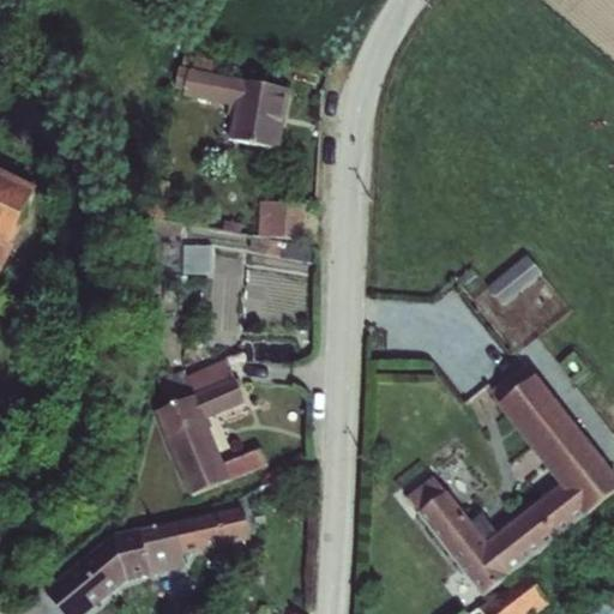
[(170,67),(167,90),(185,92),(184,98),(229,108),(228,116),(233,118),(228,142),(278,151),(290,91),(240,82),(212,76),(215,61),(191,56),(188,71),(170,67)]
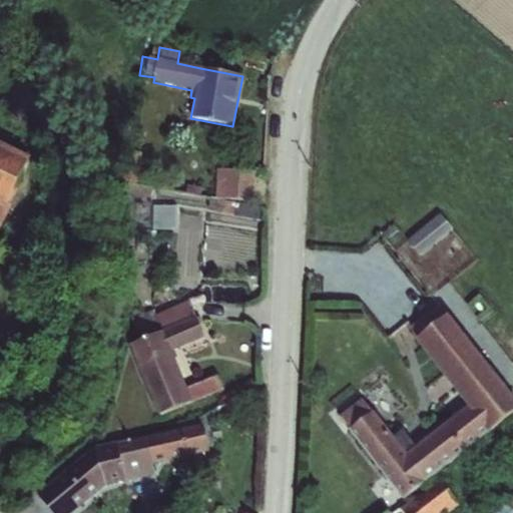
[(0,230),(11,208),(8,206),(31,158),(0,143),(0,230)]
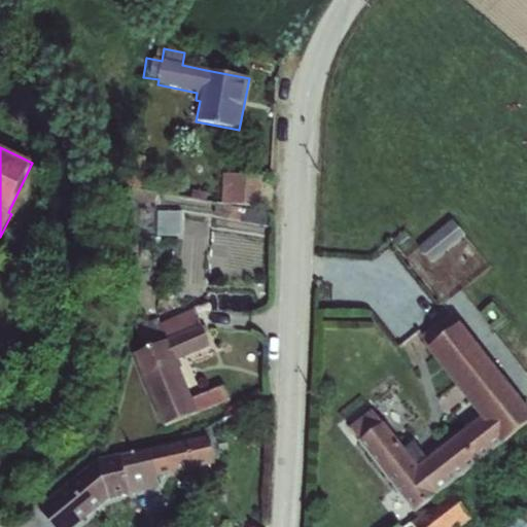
[(221,174),(219,205),(260,207),(261,177),(221,174)]
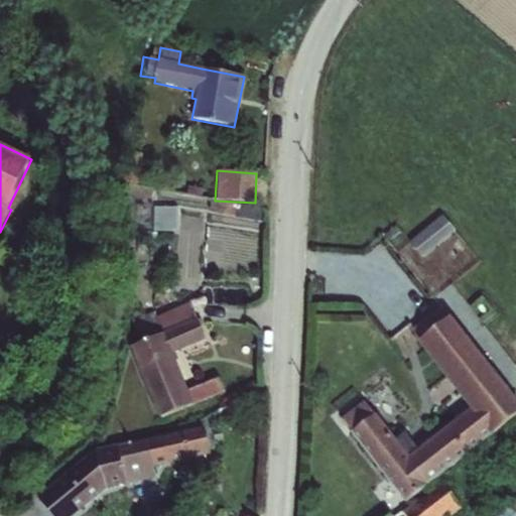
[(187,187),(186,195),(202,198),(203,189),(187,187)]
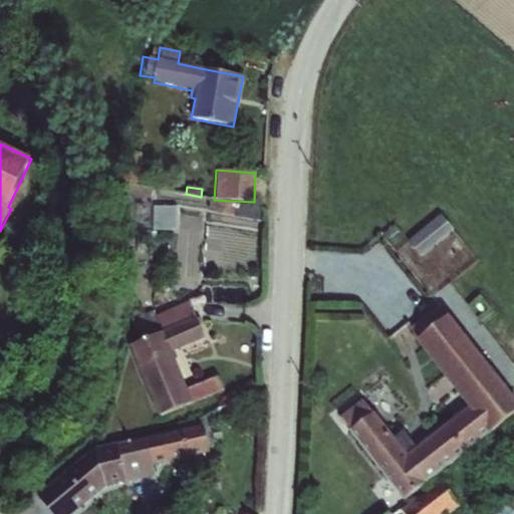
[(153,206),(153,229),(177,230),(178,207),(153,206)]
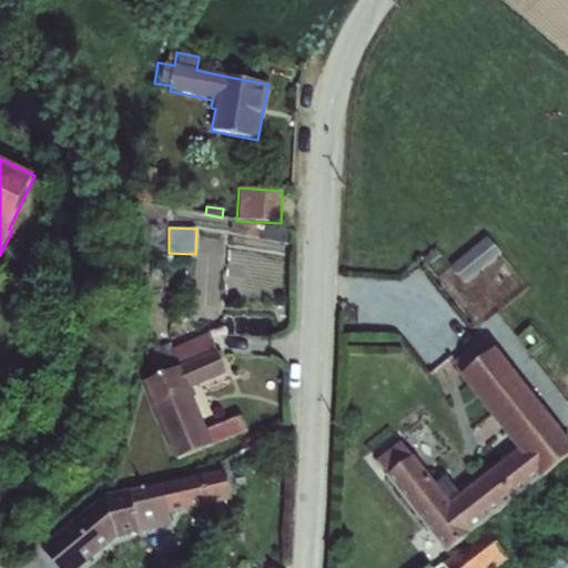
[(488,234),(452,264),(466,282),(503,252),(488,234)]
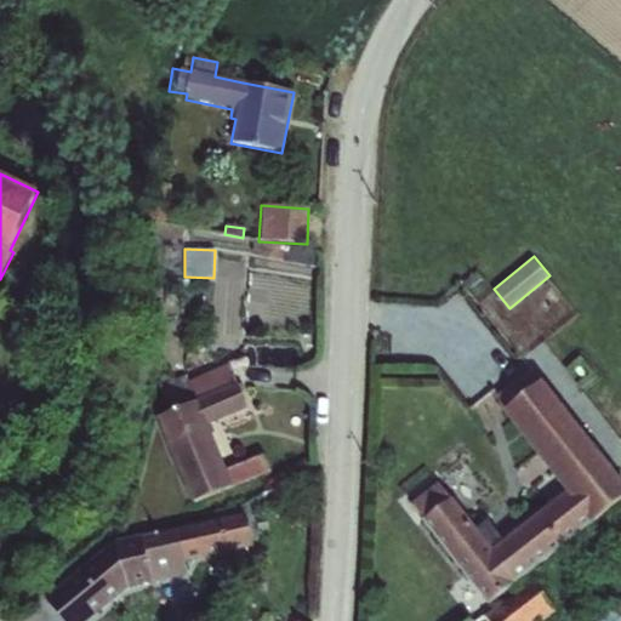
[(169,414),(157,420),(192,503),(233,486),(271,472),(263,456),(227,471),(208,426),(248,409),(229,365),(188,382),(186,376),(159,387),(169,414)]
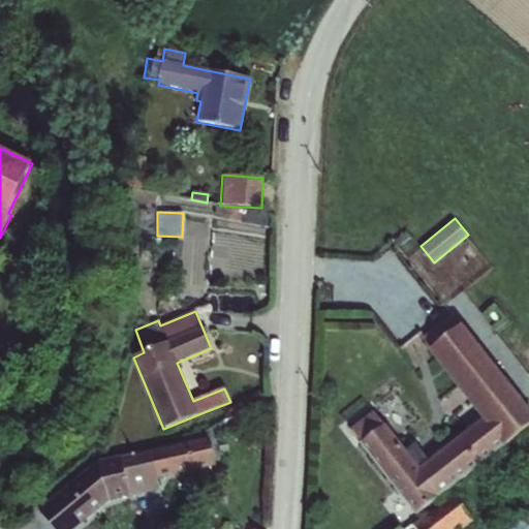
[(374,412),(351,431),(360,444),(415,516),(528,426),(528,410),(462,325),(452,315),(423,338),(429,351),(481,419),(419,468),(385,425),(374,412)]
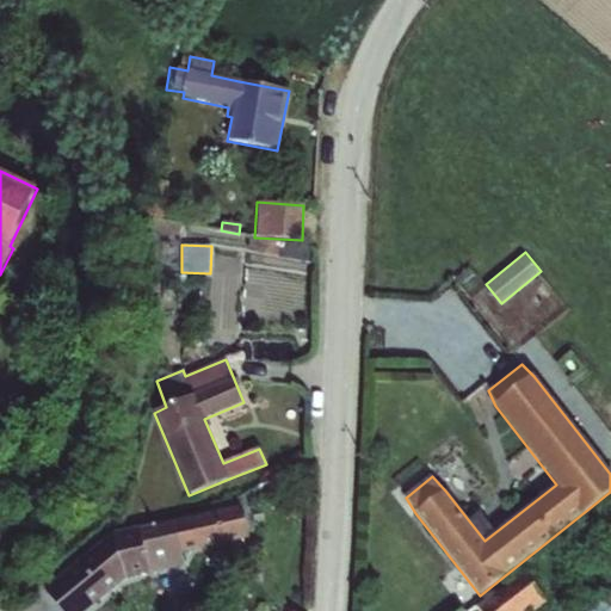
[(113,535),(45,592),(61,610),(84,610),(125,576),(183,565),(180,551),(248,536),(241,506),(113,535)]
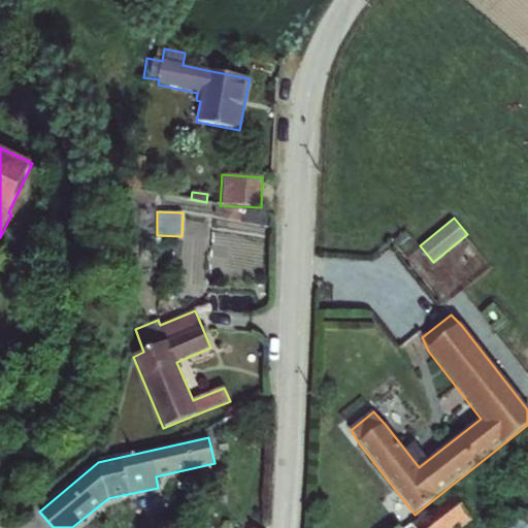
[(451,493),(411,523),(415,527),(462,527),(472,521),(451,493)]
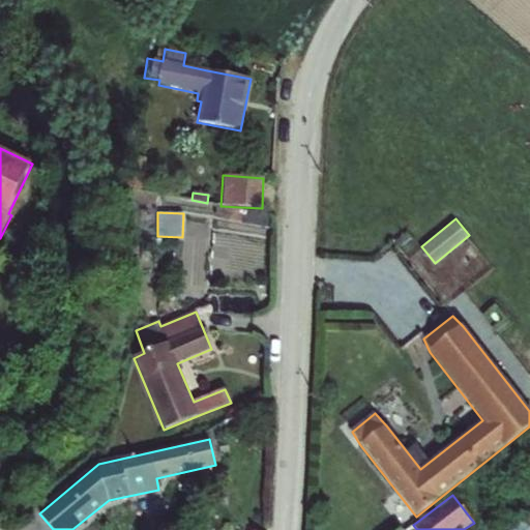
[(529,529),(529,517),(510,529),(529,529)]
